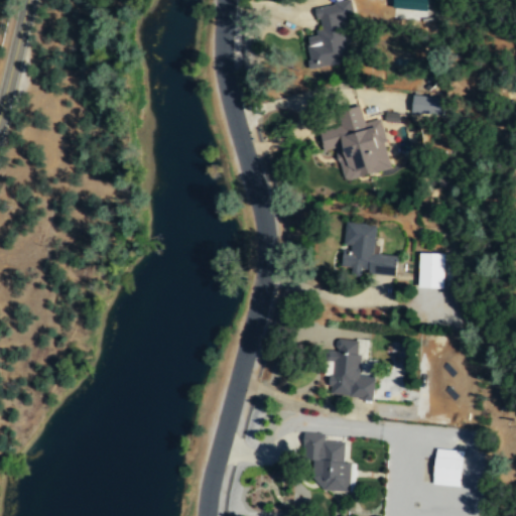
[(348,61),(340,19),(353,16),(349,0),(307,0),(309,5),(314,4),(319,33),(304,37),(310,69),(348,61)]
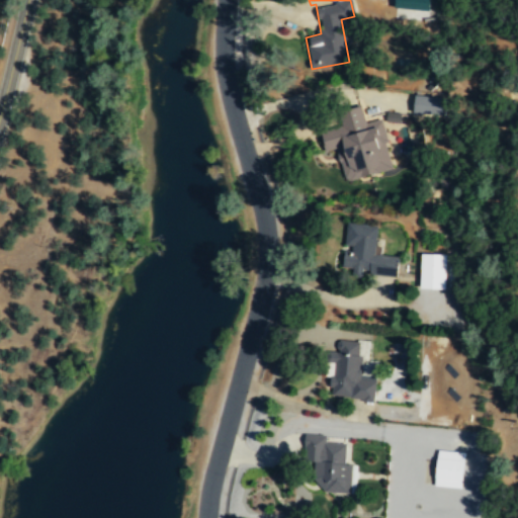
[(392,169),(380,117),(364,121),(361,106),(340,111),(343,125),(320,131),(324,149),(336,147),(343,180),(392,169)]
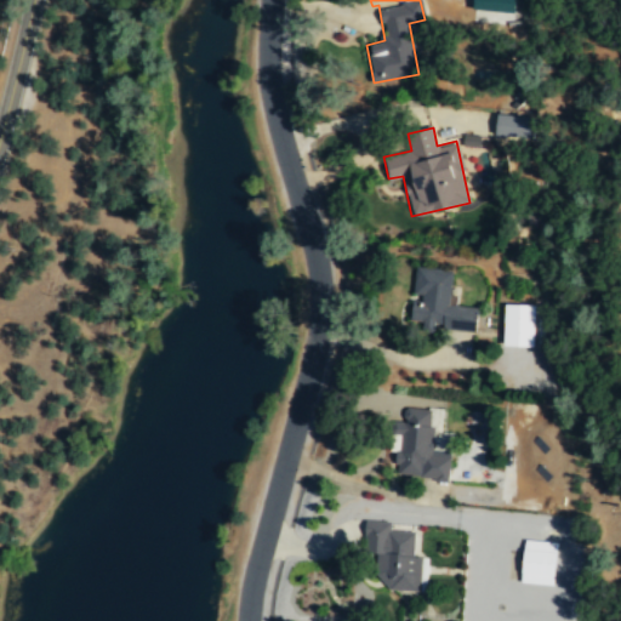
[(451,269),(415,266),(412,291),(425,292),(423,306),(410,305),(409,324),(474,330),(476,307),(449,303),(451,269)]
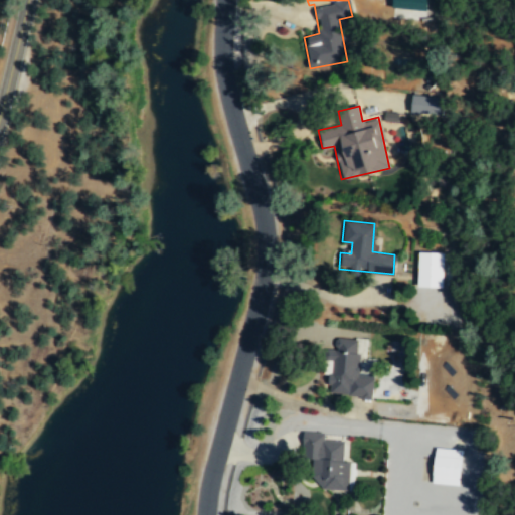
[(416,286),(442,287),(443,252),(417,251),(416,286)]
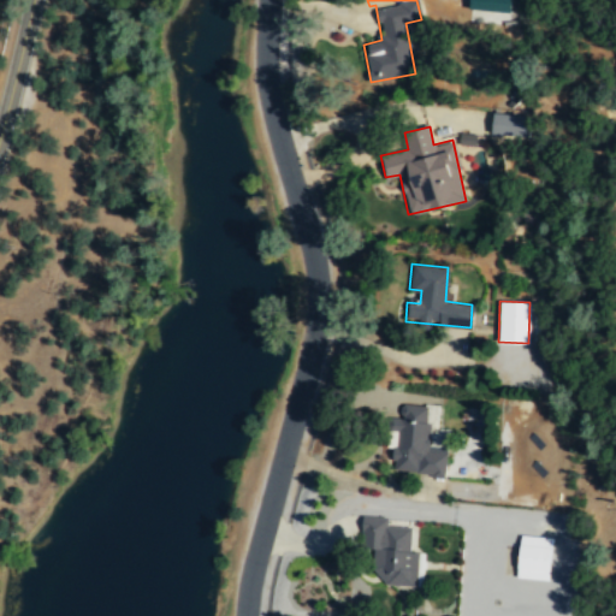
[(443,475),(445,446),(426,445),(430,406),(400,403),(392,471),(443,475)]
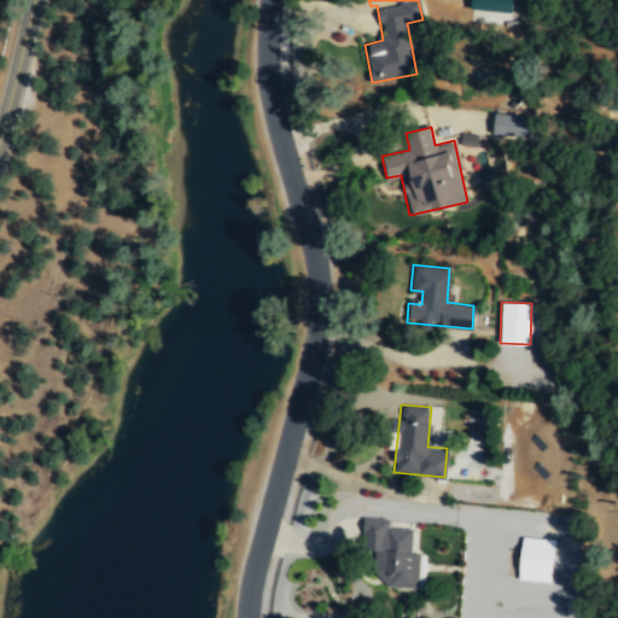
[(412,528),(388,526),(388,518),(369,518),(367,584),(424,586),(425,554),(410,553),(412,528)]
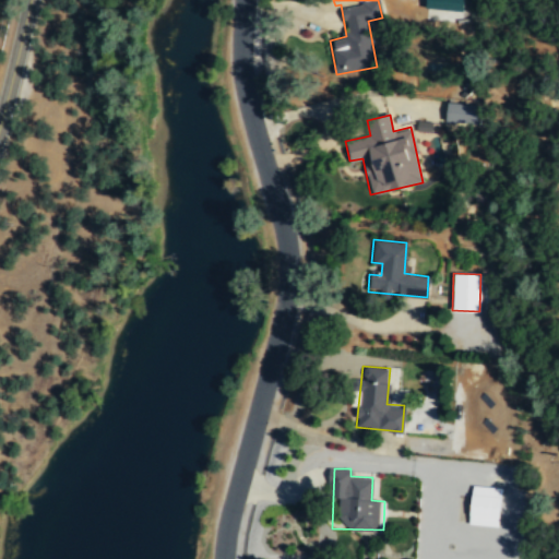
[(500,487),(471,486),(468,524),(498,526),(500,487)]
